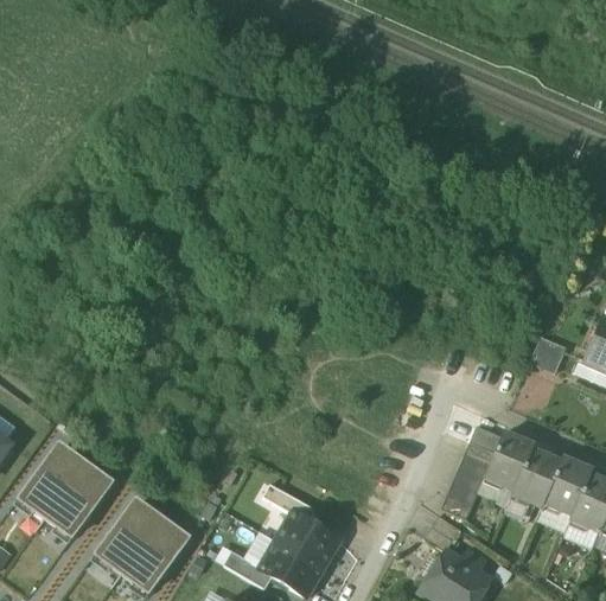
[(605,318),(603,317),(584,358),(584,359),(605,369),(605,318)]
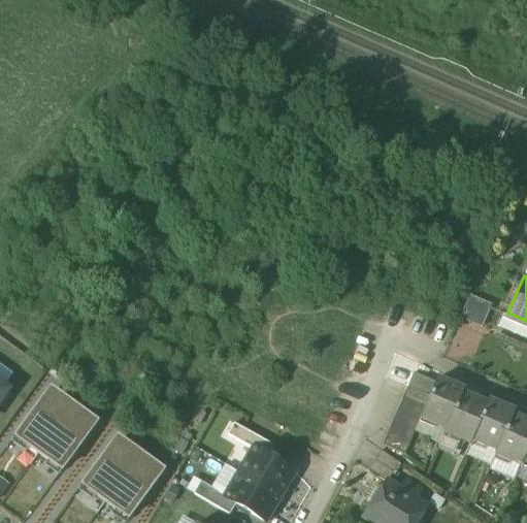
[(482,296),(470,291),(460,314),(471,319),(482,296)]
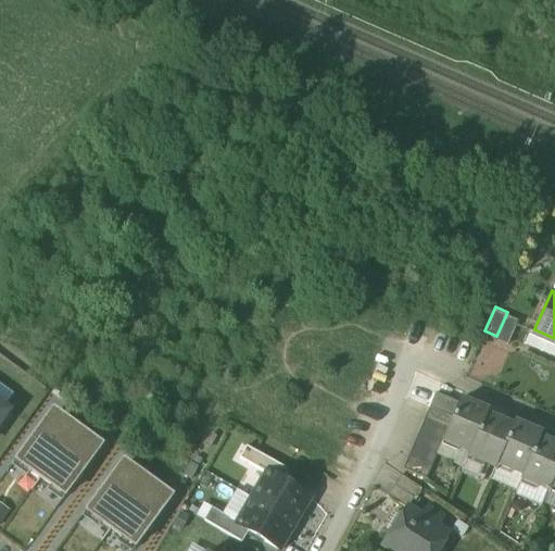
[(519,317),(507,312),(496,336),(508,341),(519,317)]
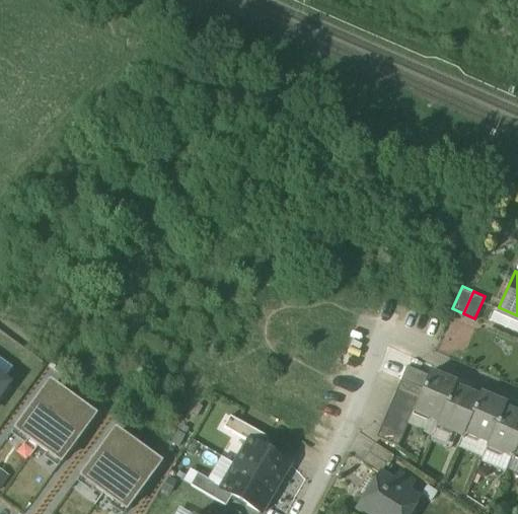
[(517,315),(499,307),(499,306),(496,305),(490,318),(517,331),(517,315)]
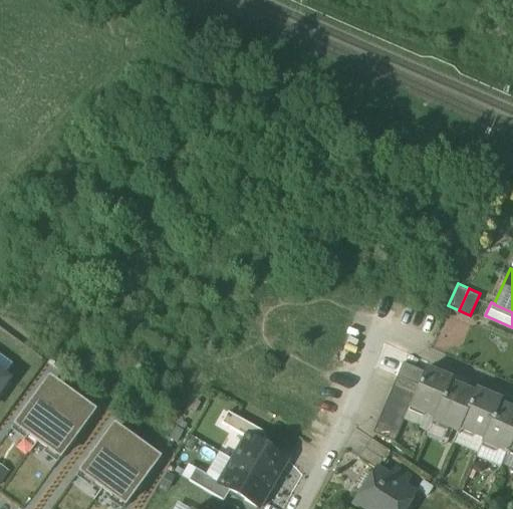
[(425,367),(404,358),(398,372),(419,382),(425,367)]
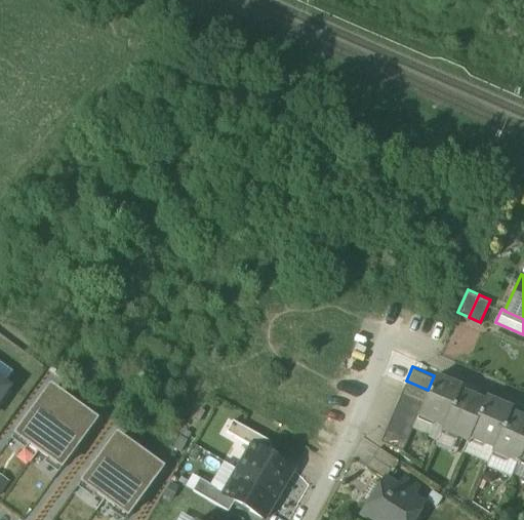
[(460,386),(435,374),(428,390),(422,402),(418,411),(444,423),(458,389),(459,390),(460,386)]
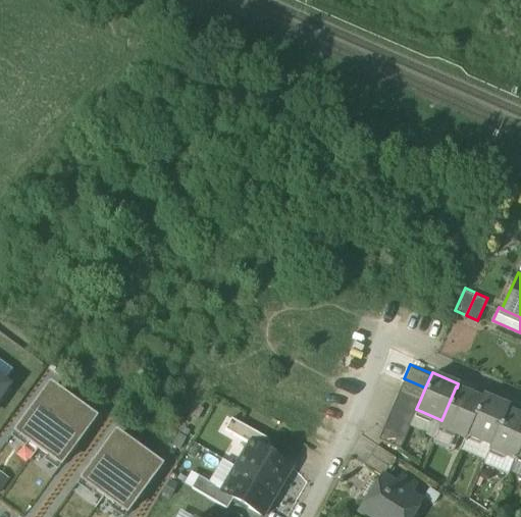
[(425,388),(404,378),(399,391),(420,400),(425,388)]
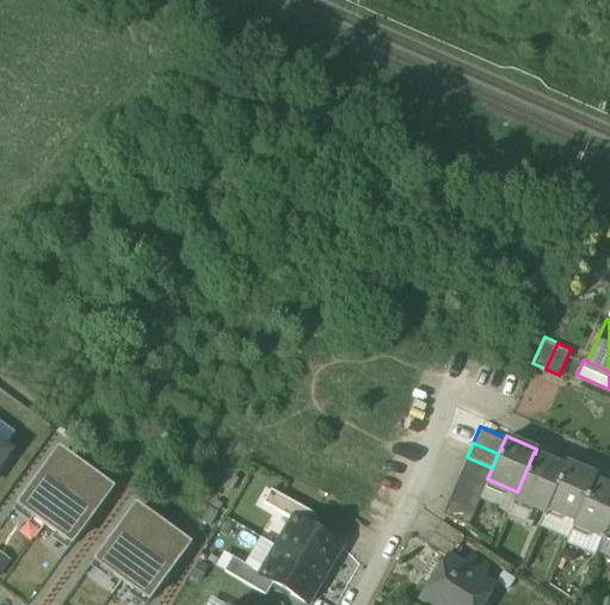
[(0,473),(13,454),(0,444),(0,473)]
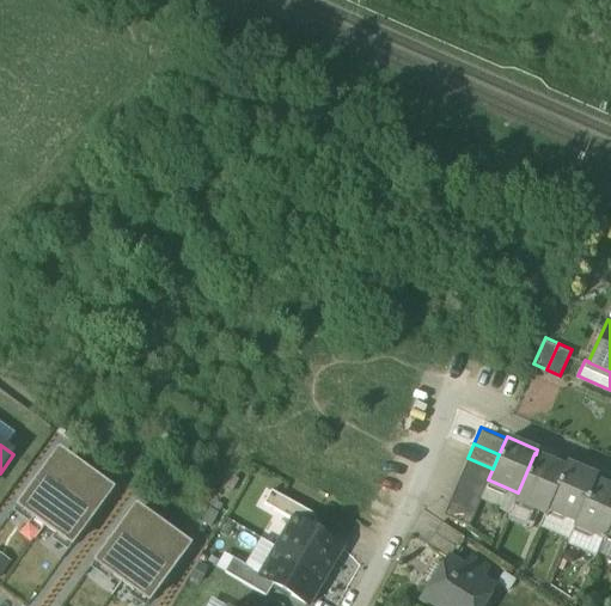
[(46,521),(86,465),(62,448),(53,461),(49,459),(18,502),(46,521)]
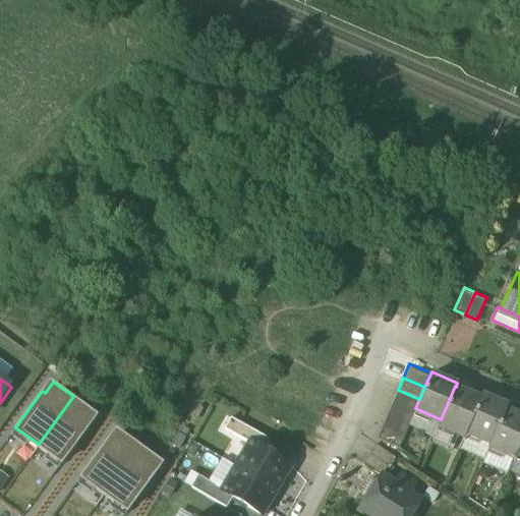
[(456,387),(455,386),(441,419),(439,423),(465,435),(466,430),(480,397),(479,397),(456,387)]
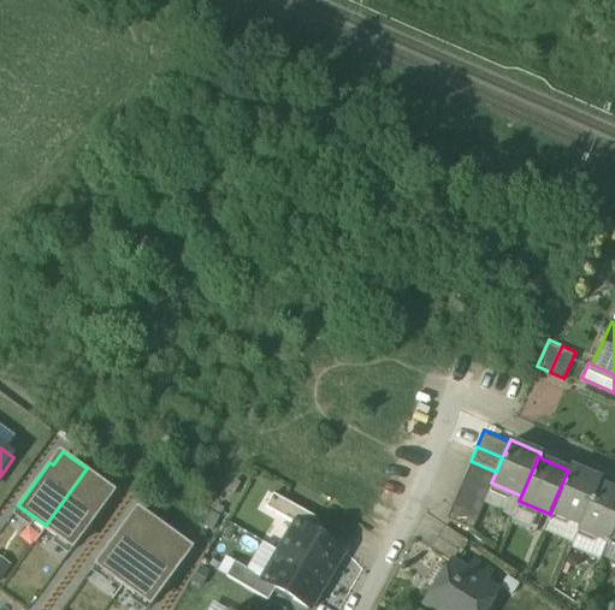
[(496,472),(471,461),(465,474),(490,485),(491,483),(496,472)]
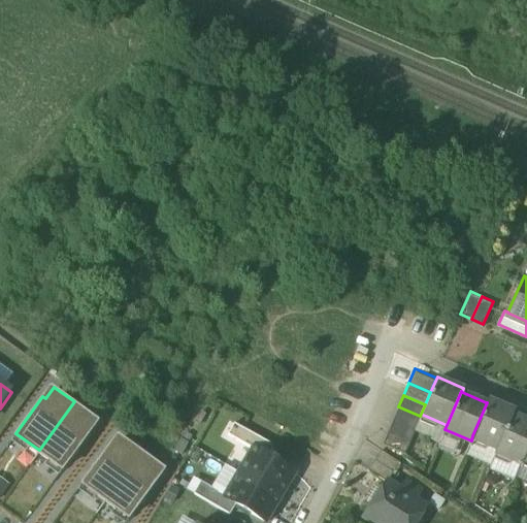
[(515,410),(488,398),(486,402),(487,402),(472,435),(497,447),(498,447),(513,413),(513,414),(515,410)]
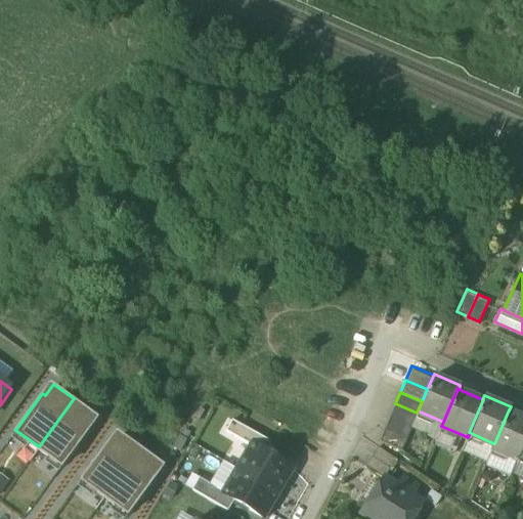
[(93,413),(74,398),(39,446),(61,464),(88,427),(85,425),(93,413)]
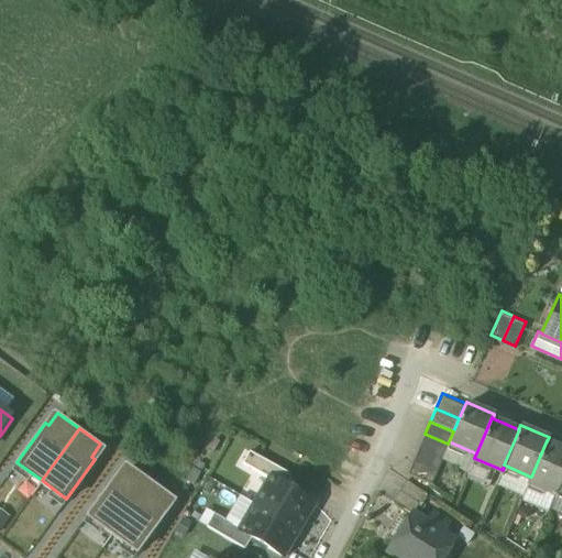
[(448,444),(425,434),(419,446),(443,456),(448,444)]
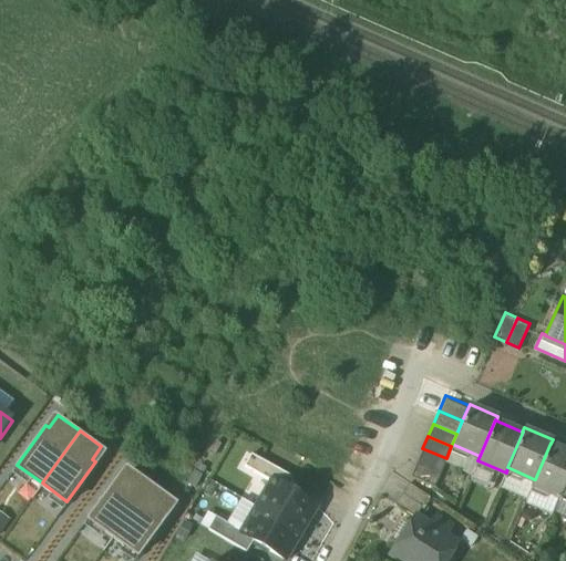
[(565,450),(551,444),(551,443),(535,479),(534,479),(532,484),(561,496),(562,491),(562,490),(565,480),(565,450)]
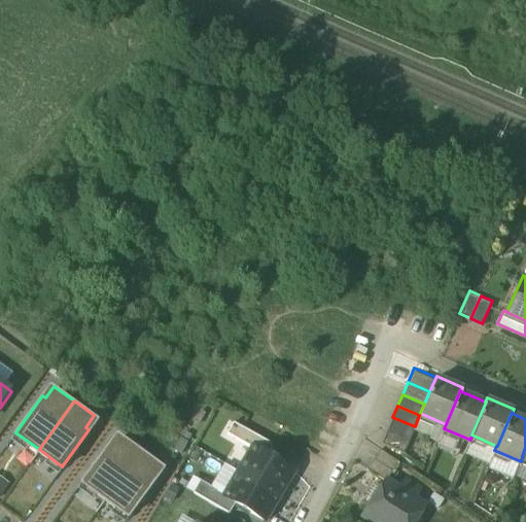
[(415,426),(392,417),(388,428),(410,438),(415,426)]
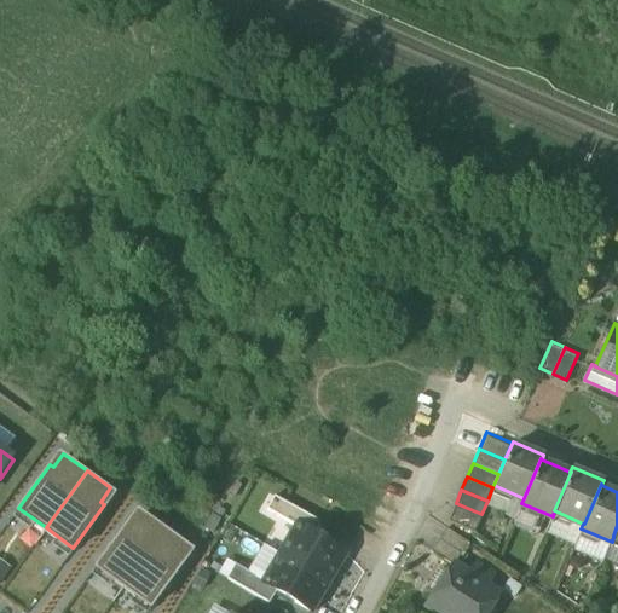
[(318,516),(275,492),(267,505),(298,522),(299,522),(311,530),(318,516)]
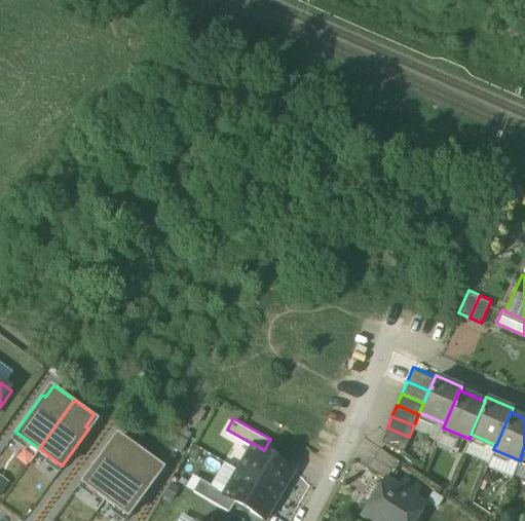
[(409,437),(387,428),(382,440),(404,449),(409,437)]
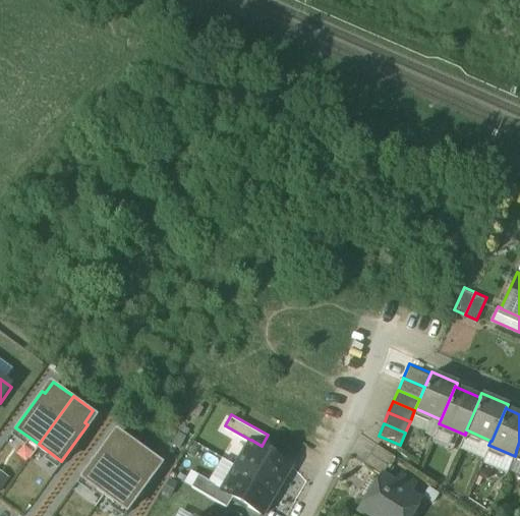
[(104,503),(139,451),(115,434),(79,486),(104,503)]
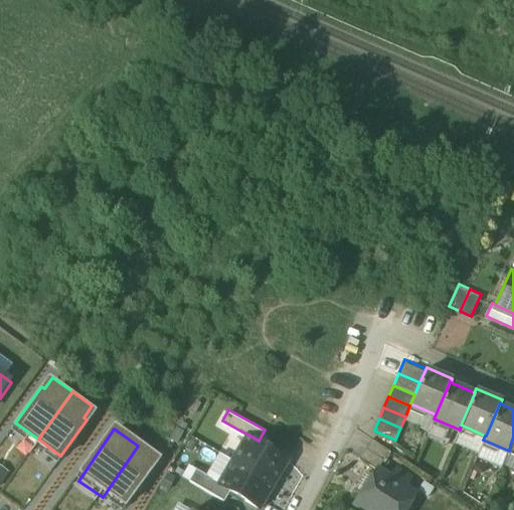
[(259,441),(248,435),(247,435),(233,459),(273,481),(287,457),(259,441)]
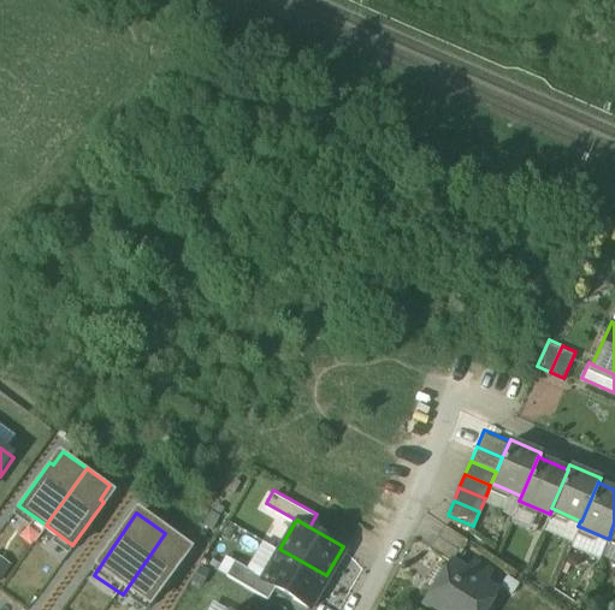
[(445,522),(430,545),(453,560),(467,537),(445,522)]
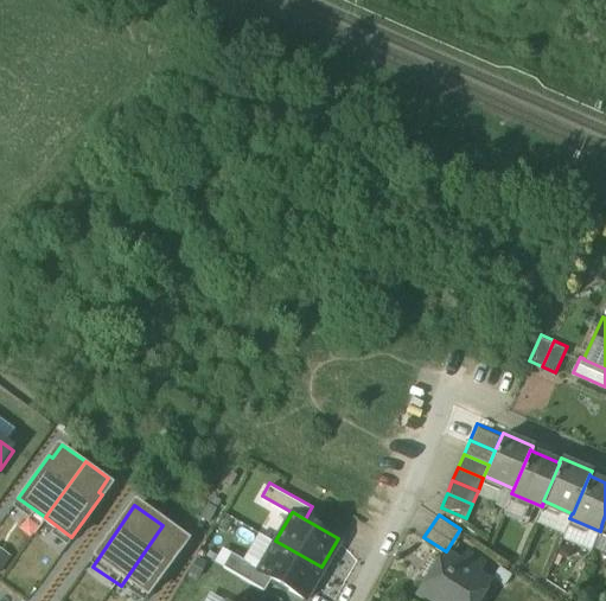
[(152,600),(192,544),(163,525),(121,586),(144,600),(152,600)]
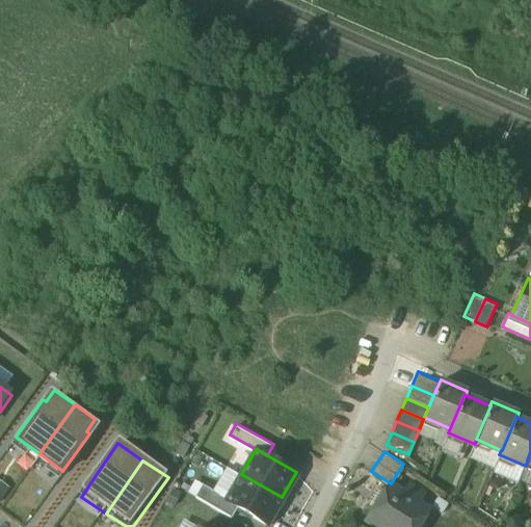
[(282,497),(241,474),(228,497),(227,498),(238,505),(267,522),(282,497)]
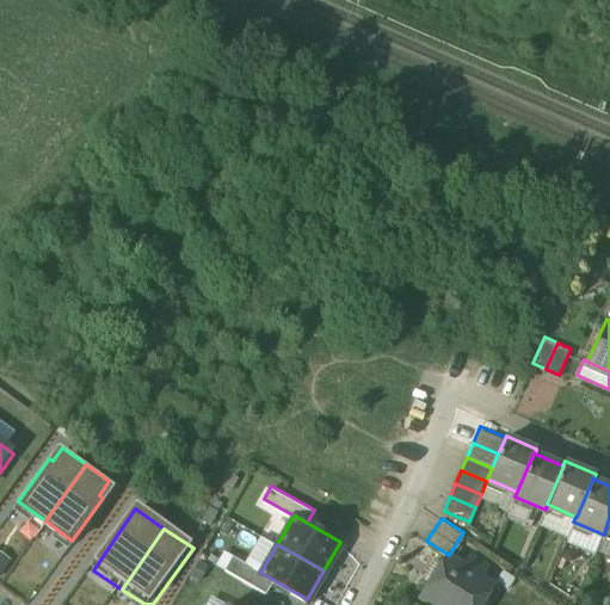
[(262,570),(233,554),(225,568),(266,592),(273,580),(260,572),(262,570)]
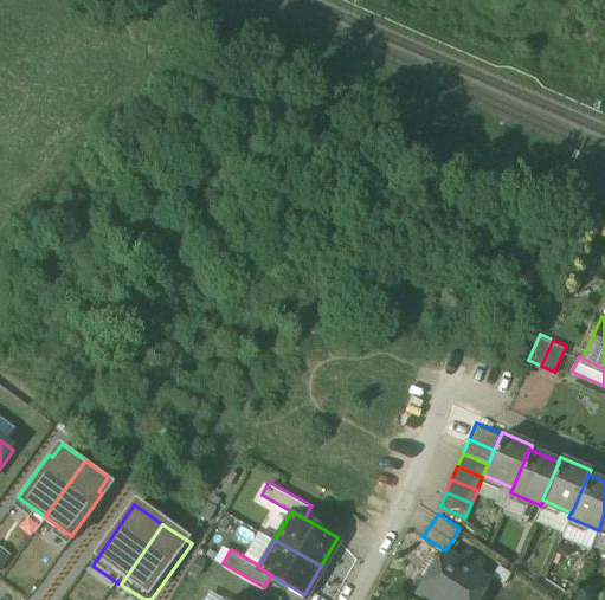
[(488,579),(445,550),(441,557),(435,554),(430,555),(422,567),(422,572),(427,576),(419,589),(435,599),(474,599),(475,599),(488,579)]
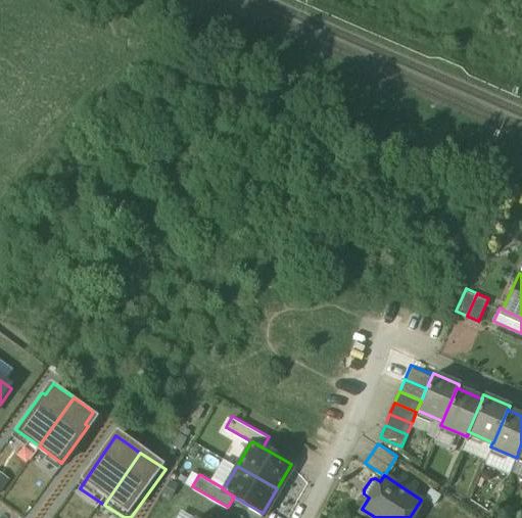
[(441,492),(431,486),(425,496),(435,502),(441,492)]
